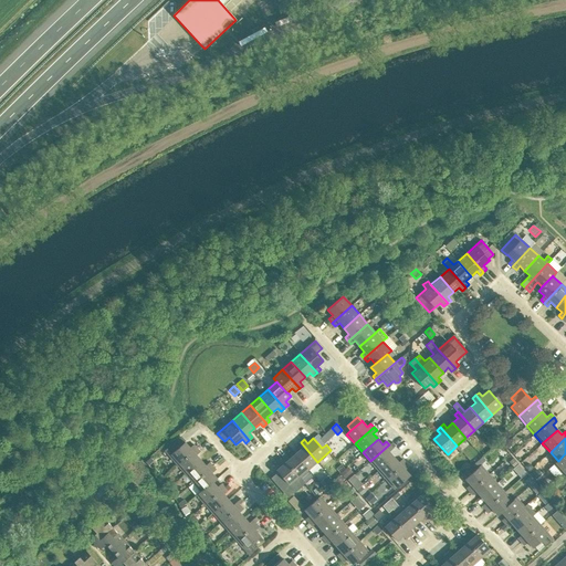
[(165,450),(177,464),(197,448),(194,444),(189,448),(185,442),(177,448),(173,443),(165,450)]
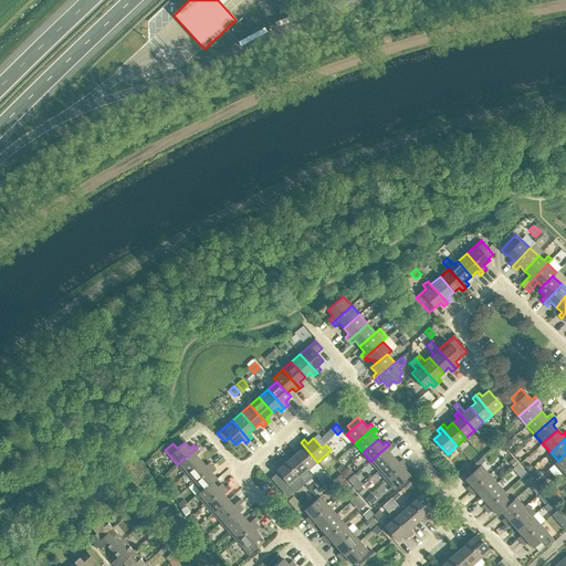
[(300,449),(294,454),(308,470),(317,462),(301,442),(296,446),(300,449)]
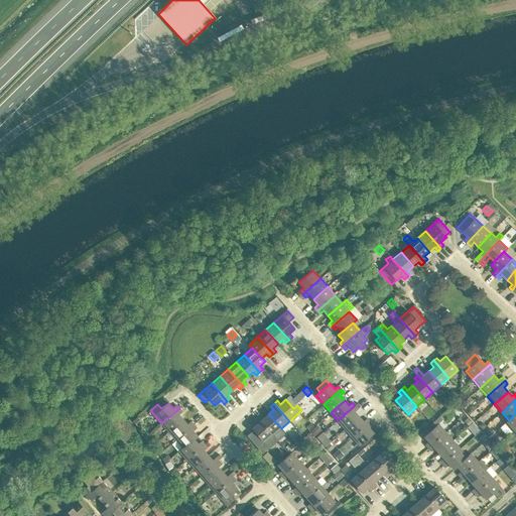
[(338,420),(345,428),(359,416),(355,411),(360,406),(357,403),(355,405),(338,420)]
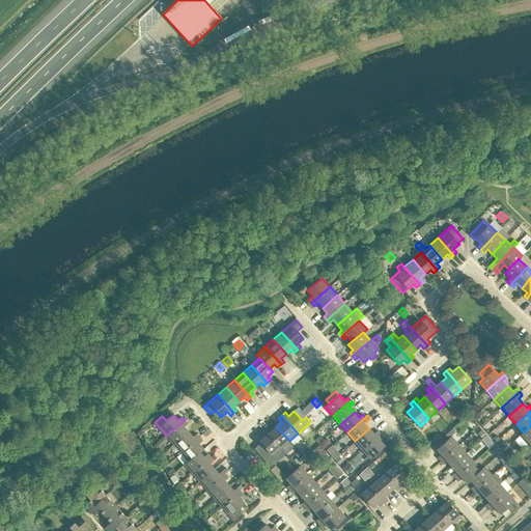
[(166,436),(173,444),(188,431),(184,426),(188,423),(185,420),(166,436)]
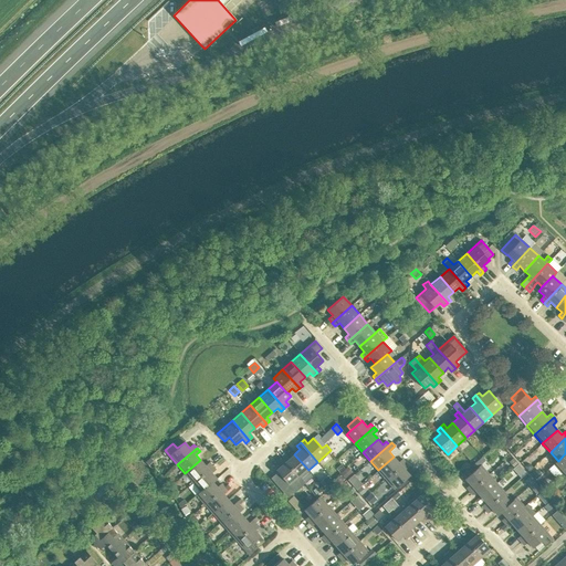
[(554,464),(562,473),(565,469),(565,453),(558,461),(557,460),(554,464)]
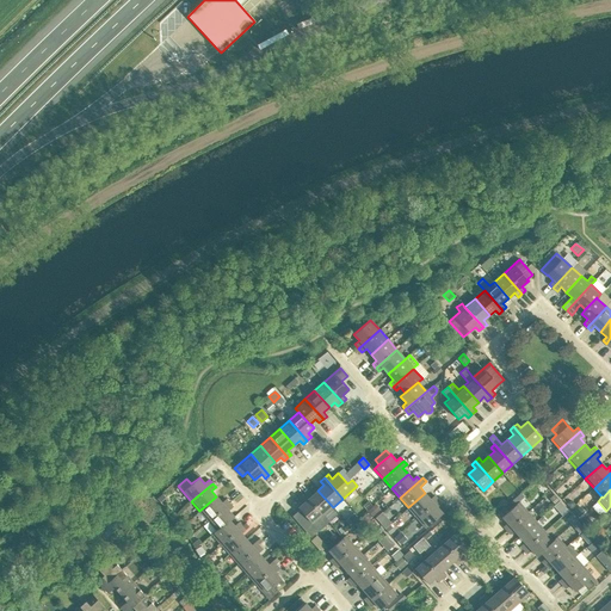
[(309,491),(304,494),(323,516),(333,507),(318,491),(313,495),(309,491)]
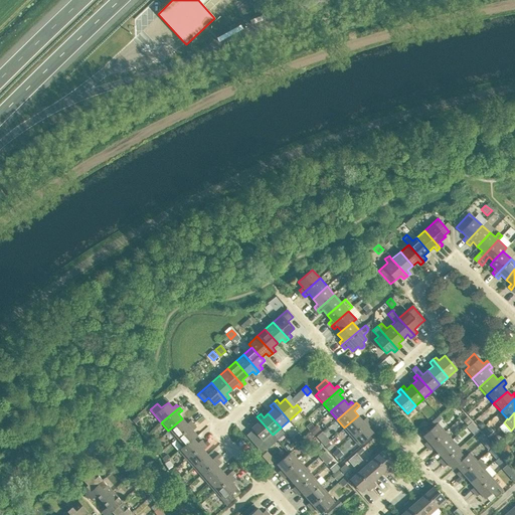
[(344,427),(351,437),(368,420),(366,417),(362,420),(358,415),(344,427)]
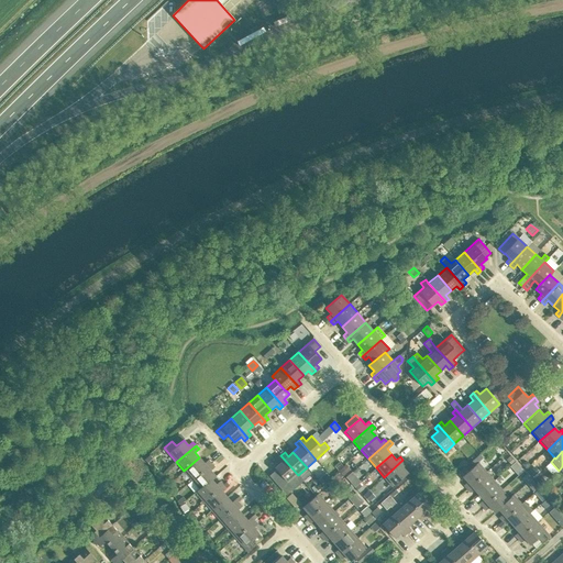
[(298,475),(280,455),(277,459),(280,463),(275,467),(275,468),(285,478),(288,483),(298,475)]
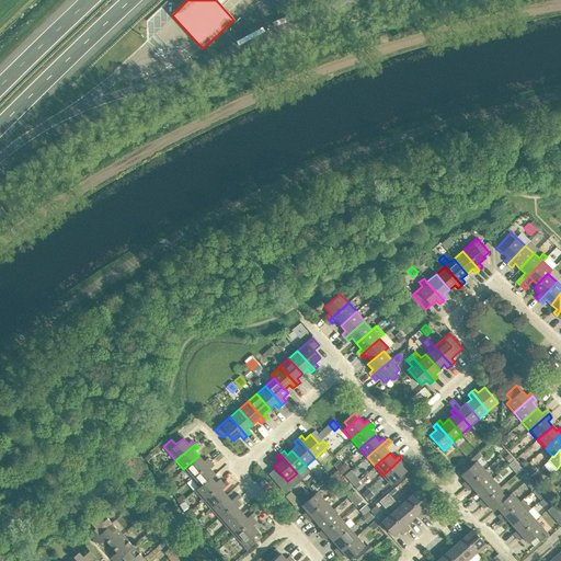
[(462,483),(465,487),(484,470),(476,460),(480,458),(477,454),(469,460),(472,464),(460,474),(466,480),(462,483)]
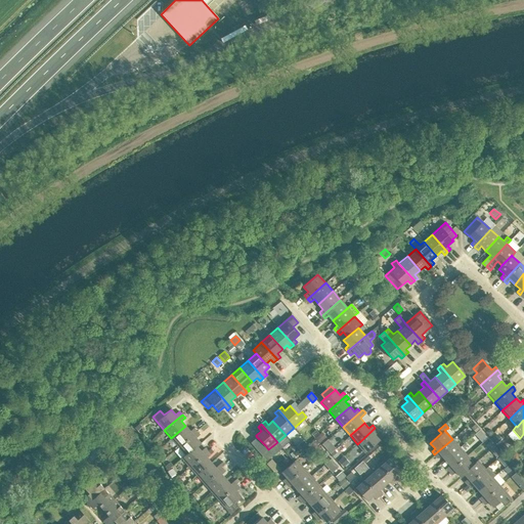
[(171,438),(179,447),(197,431),(193,428),(190,431),(185,426),(171,438)]
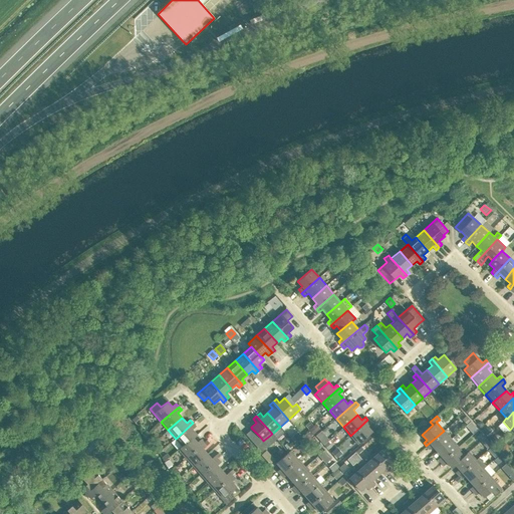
[(367,420),(350,436),(357,444),(371,432),(367,427),(370,424),(367,420)]
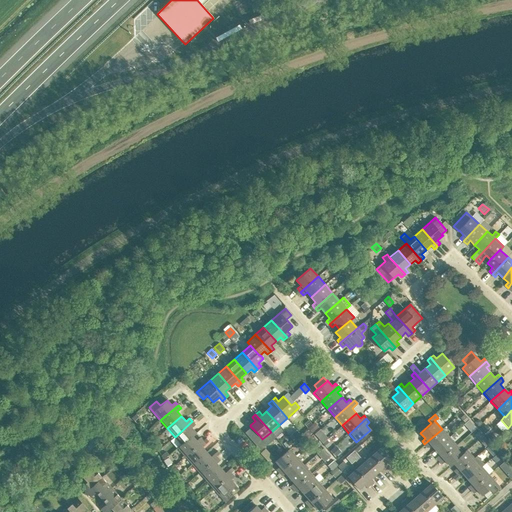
[(175,437),(181,444),(182,445),(192,436),(196,433),(192,428),(195,425),(192,421),(175,437)]
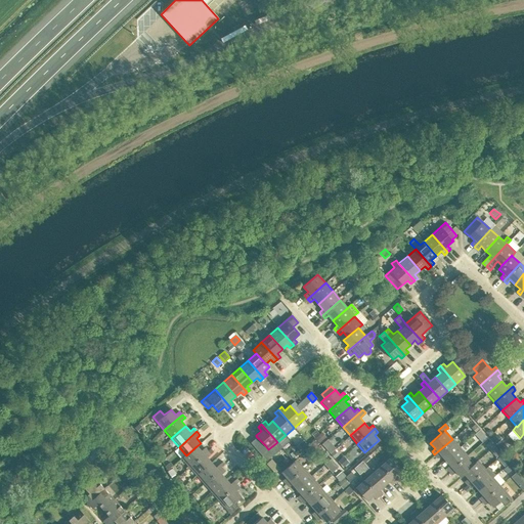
[(480,437),(478,438),(482,442),(483,441),(487,438),(483,434),(480,437)]
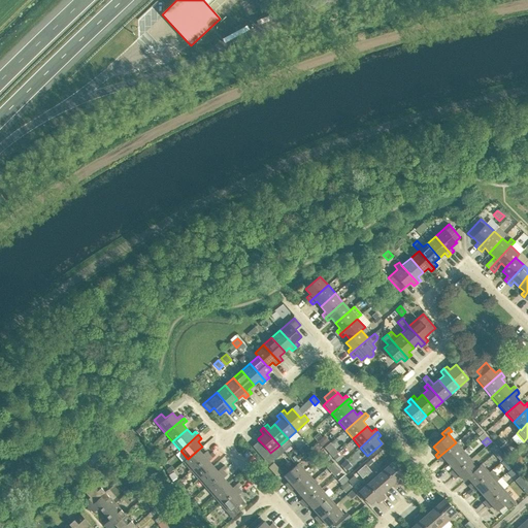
[(504,443),(500,438),(495,442),(500,448),(504,443)]
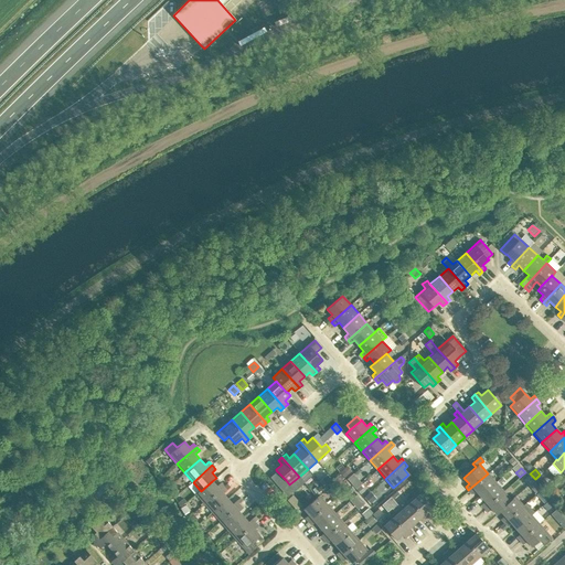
[(348,479),(352,484),(359,479),(354,473),(348,479)]
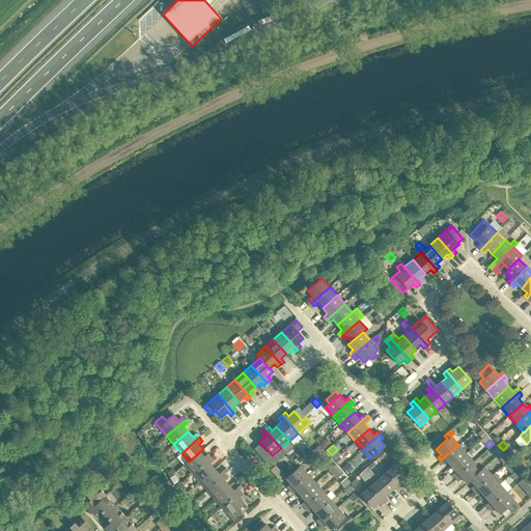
[(447,460),(451,466),(466,453),(458,445),(440,460),(443,464),(447,460)]
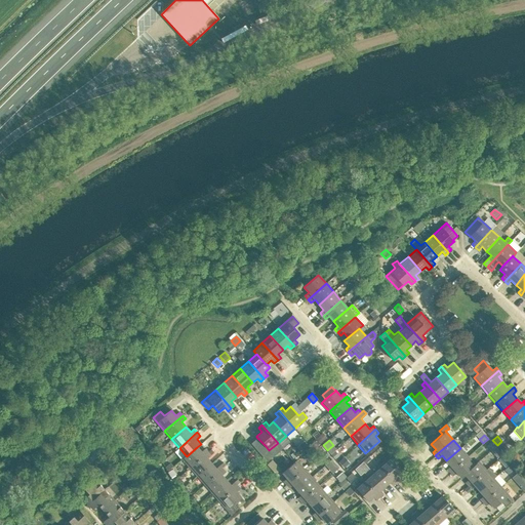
[(300,452),(308,446),(304,442),(296,448),(300,452)]
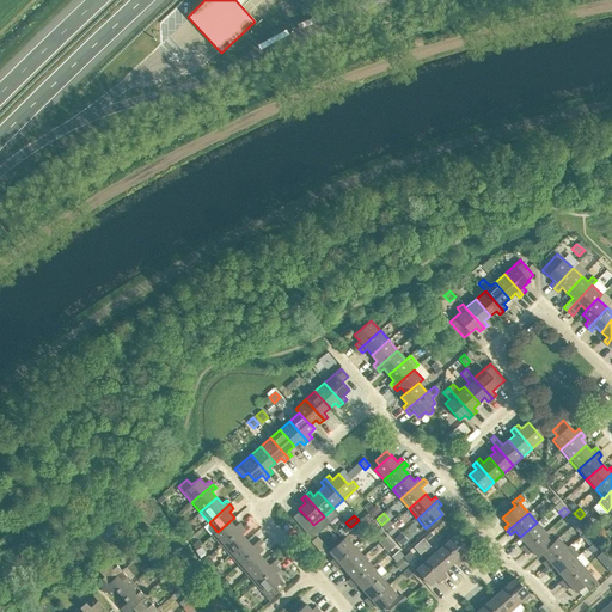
[(360,521),(366,527),(372,521),(366,515),(360,521)]
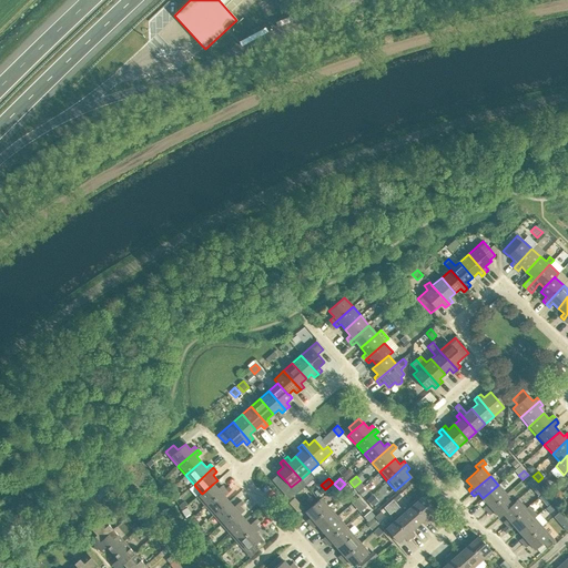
[(198,496),(205,506),(225,489),(222,486),(217,489),(213,484),(202,494),(201,493),(198,496)]
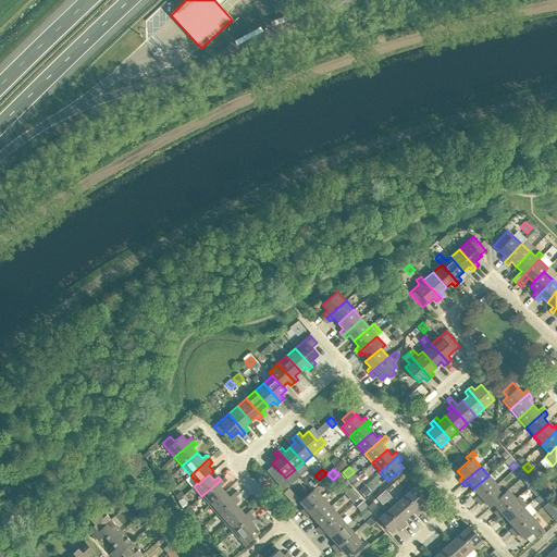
[(474,497),(478,500),(496,484),(489,475),(473,489),(478,494),(474,497)]
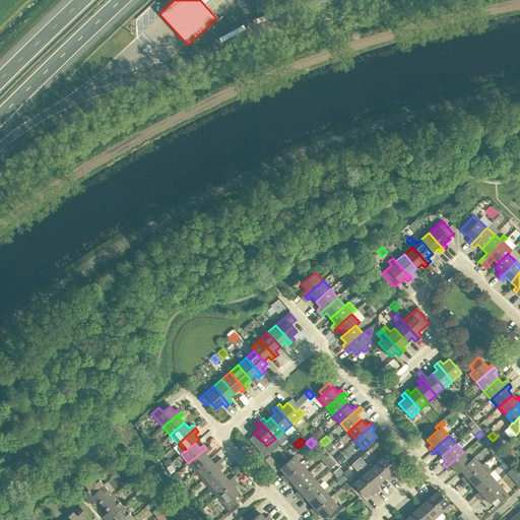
[(315,452),(320,457),(325,452),(321,447),(315,452)]
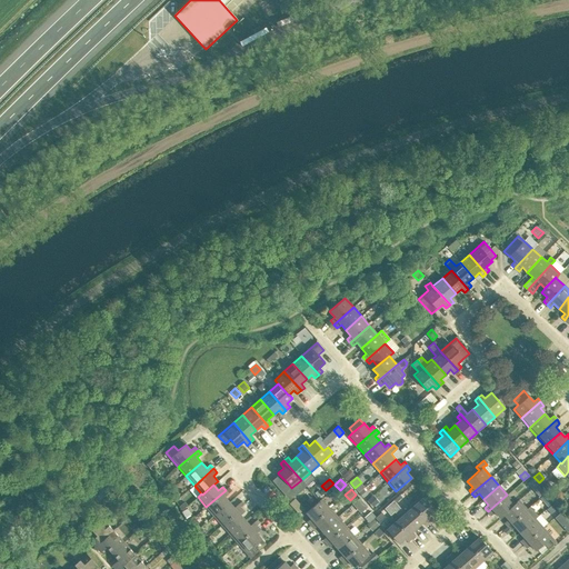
[(206,507),(213,516),(229,502),(225,497),(228,493),(226,490),(206,507)]
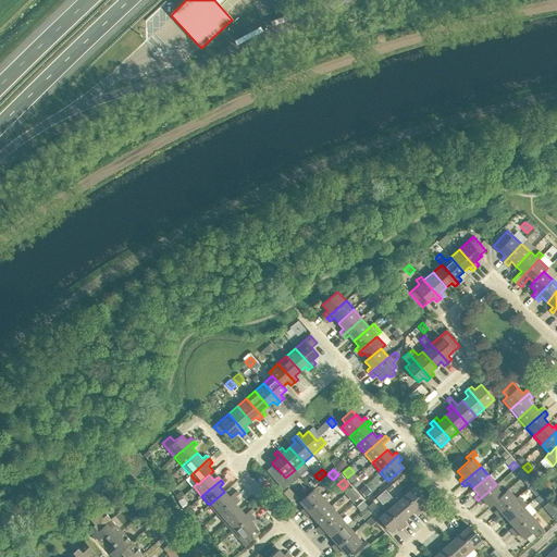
[(412,485),(404,493),(420,512),(423,509),(420,505),(425,500),(420,493),(423,491),(416,483),(413,485),(412,485)]
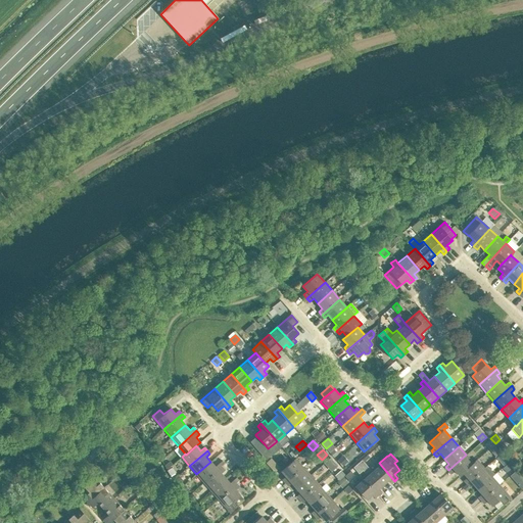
[(460,476),(463,473),(463,472),(473,463),(466,455),(448,470),(450,474),(455,471),(460,476)]
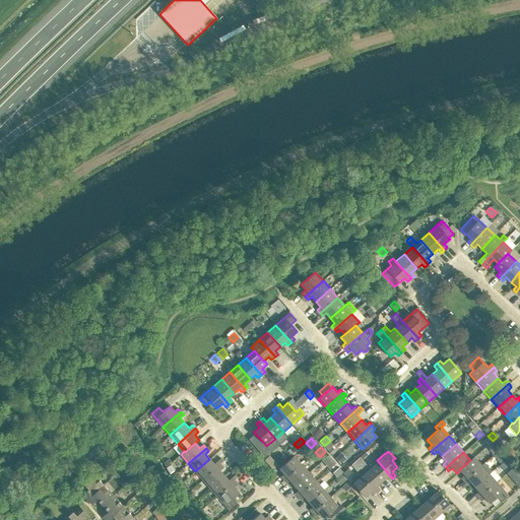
[(346,459),(341,453),(335,458),(340,464),(346,459)]
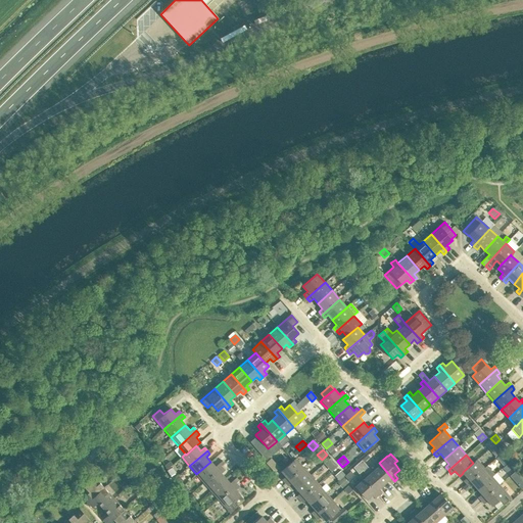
[(331,458),(324,464),(331,472),(337,466),(331,458)]
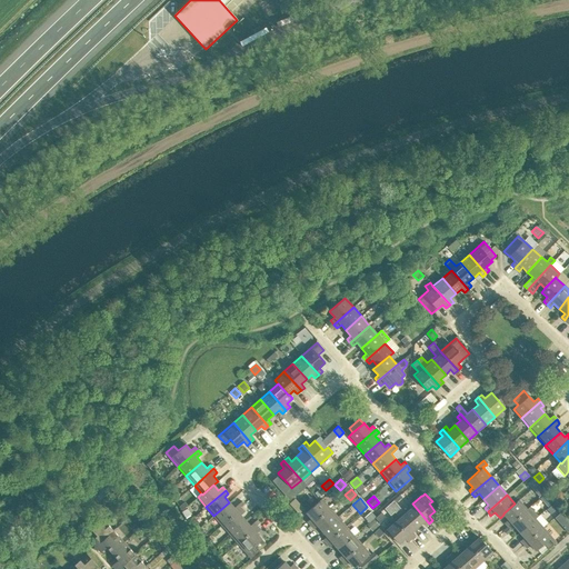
[(307,521),(310,525),(329,508),(321,499),(306,512),(311,518),(307,521)]
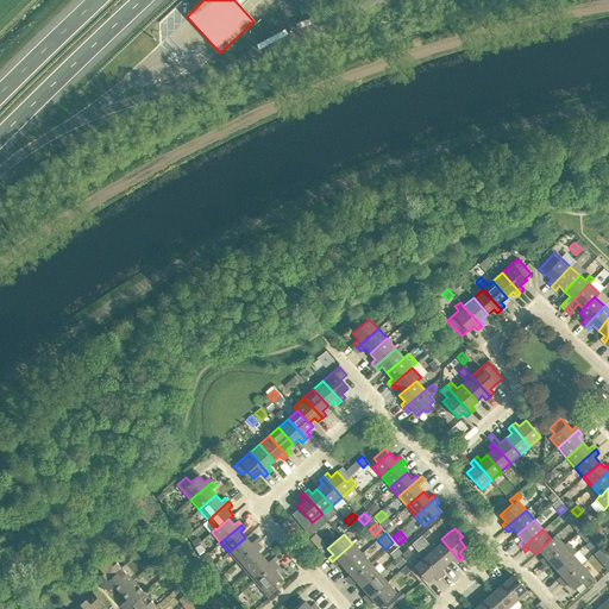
[(540,559),(542,563),(564,545),(554,535),(551,539),(539,550),(539,551),(544,556),(540,559)]
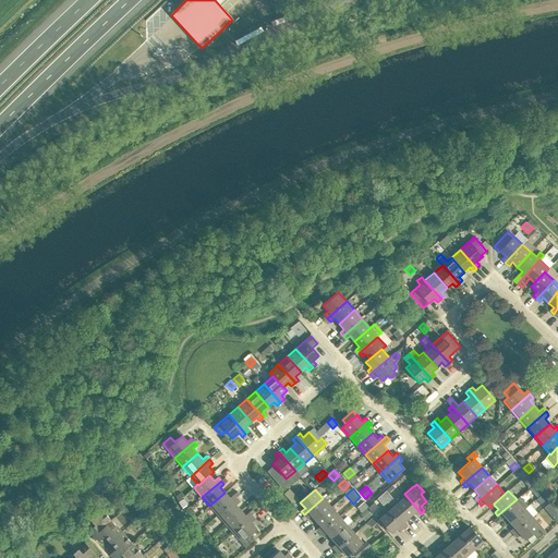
[(209,506),(217,514),(237,498),(235,497),(233,495),(230,498),(225,493),(209,506)]
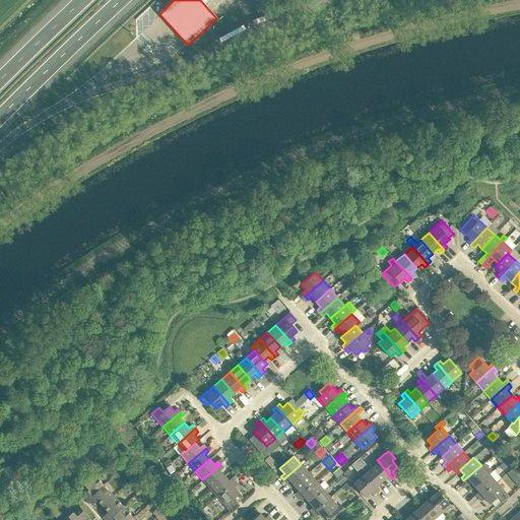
[(377,460),(369,467),(381,481),(386,477),(389,480),(392,478),(377,460)]
